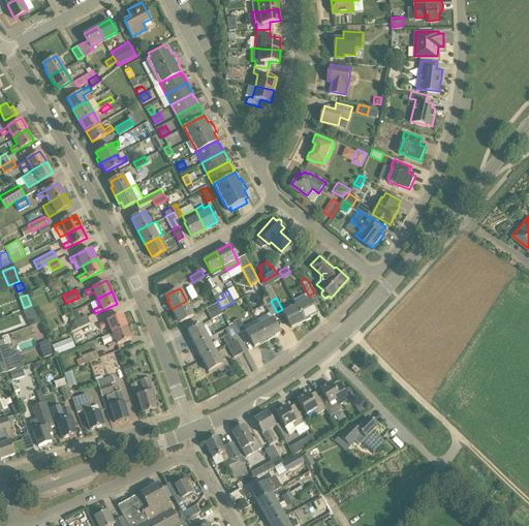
[(309,298),(296,305),(304,319),(317,313),(309,298)]
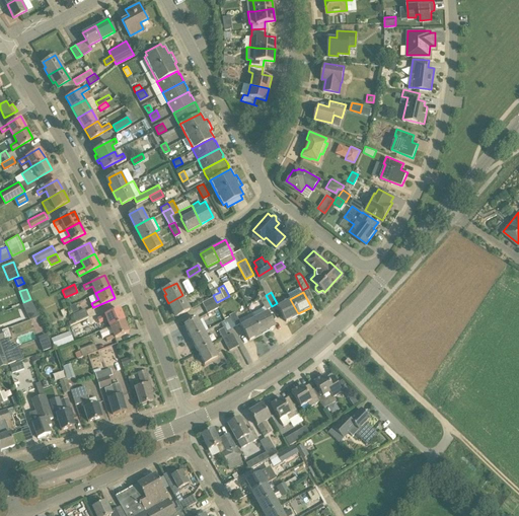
[(190,308),(182,295),(168,303),(172,310),(174,309),(177,314),(190,308)]
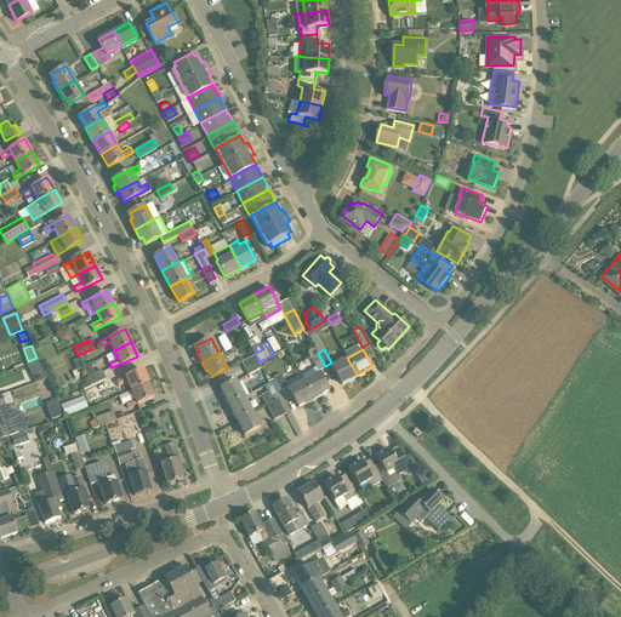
[(255,353),(241,360),(245,367),(258,360),(255,353)]
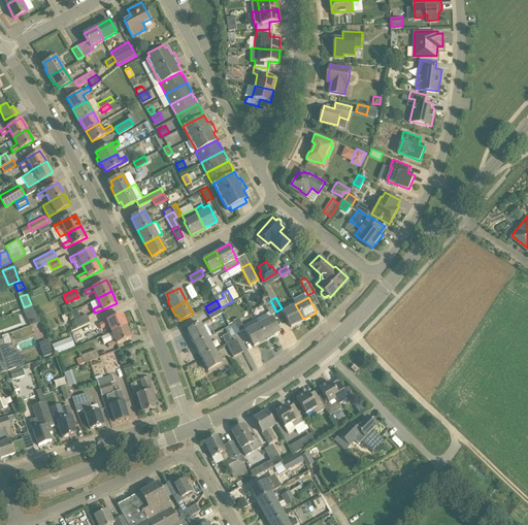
[(270,300),(265,302),(271,314),(275,312),(270,300)]
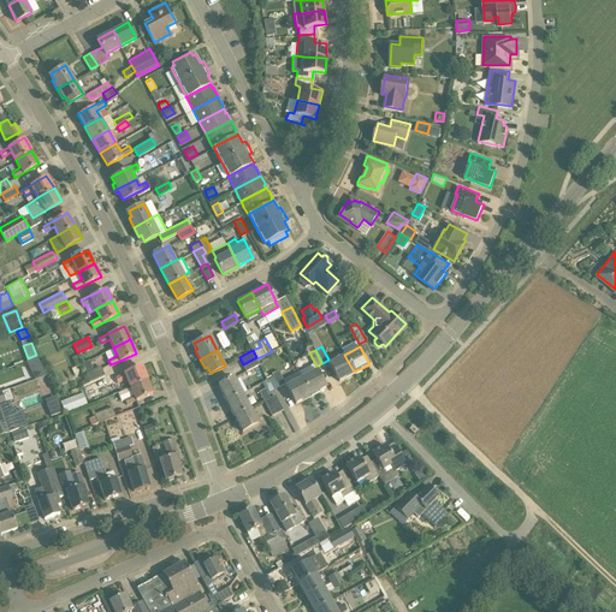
[(344,355),(330,362),(339,380),(354,372),(344,355)]
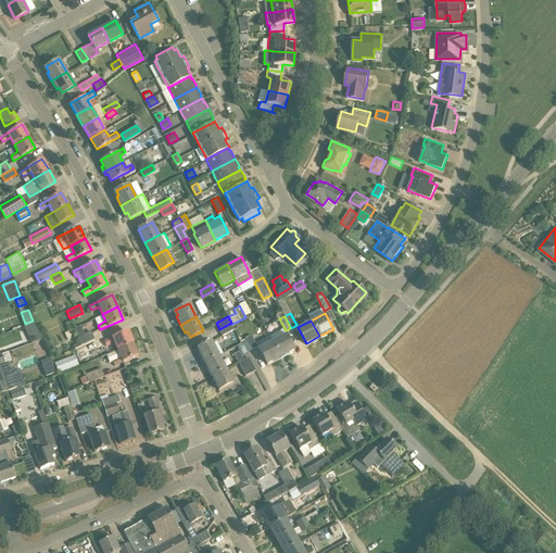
[(37,328),(34,322),(24,325),(27,332),(37,328)]
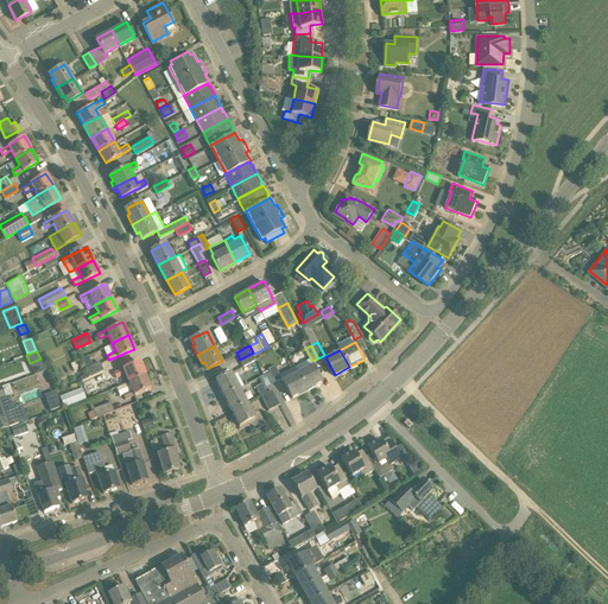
[(255,358),(254,354),(253,353),(240,360),(242,366),(255,358)]
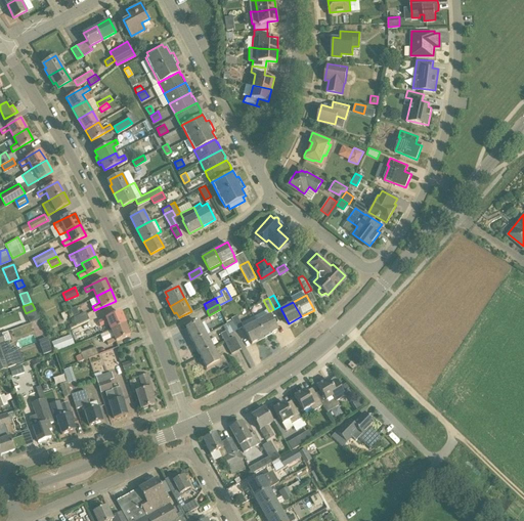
[(71,308),(74,314),(79,312),(76,305),(71,308)]
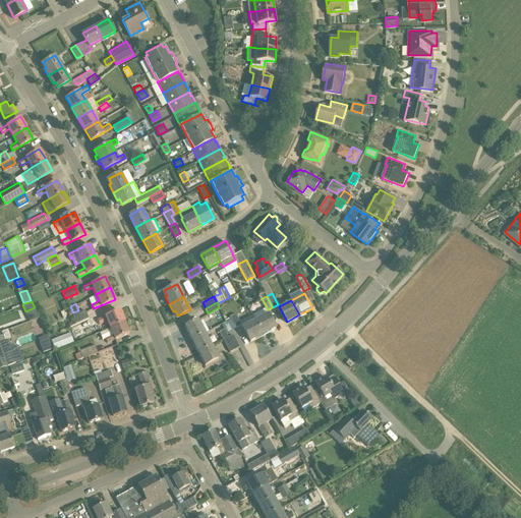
[(254,319),(263,334),(276,327),(268,312),(265,306),(251,312),(254,319)]
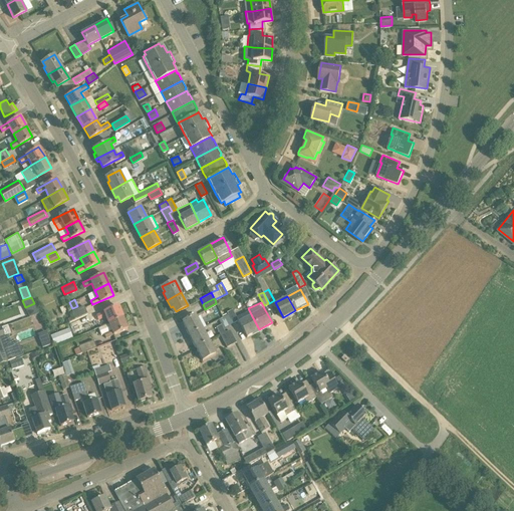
[(86,311),(84,304),(72,309),(74,316),(86,311)]
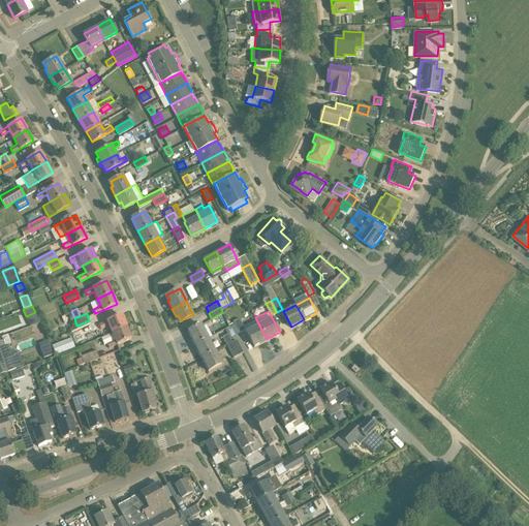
[(122,313),(99,323),(101,329),(109,325),(112,332),(127,326),(122,313)]
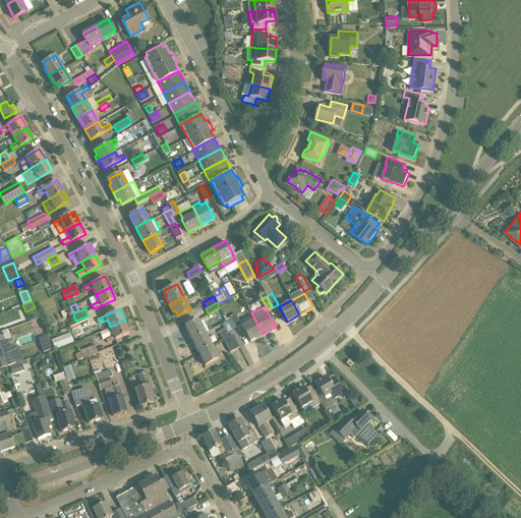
[(230,315),(235,325),(236,326),(241,324),(235,312),(230,314),(230,315)]
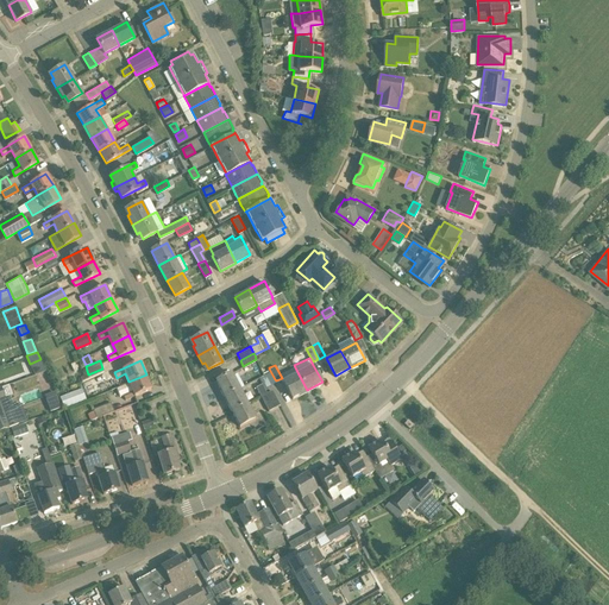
[(262,383),(256,385),(261,395),(267,391),(264,386),(275,379),(269,369),(258,376),(262,383)]
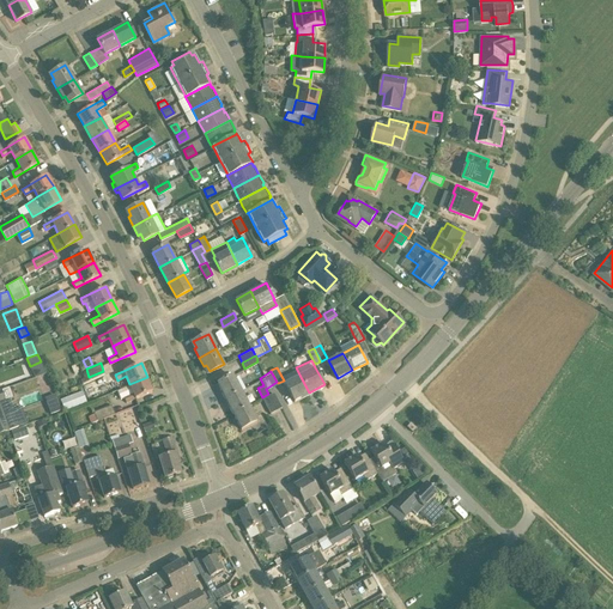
[(225,397),(241,390),(234,375),(218,383),(225,397)]
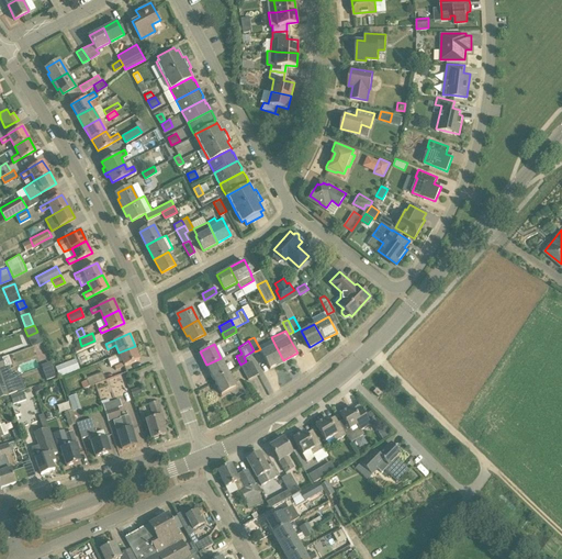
[(274,344),(261,351),(270,367),(283,360),(274,344)]
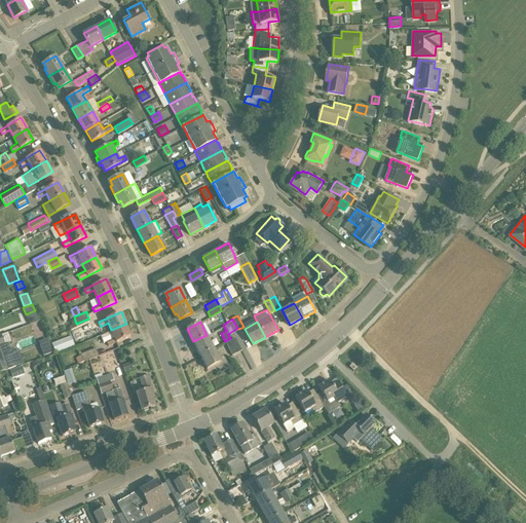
[(111,330),(114,337),(107,340),(108,344),(130,335),(126,324),(111,330)]
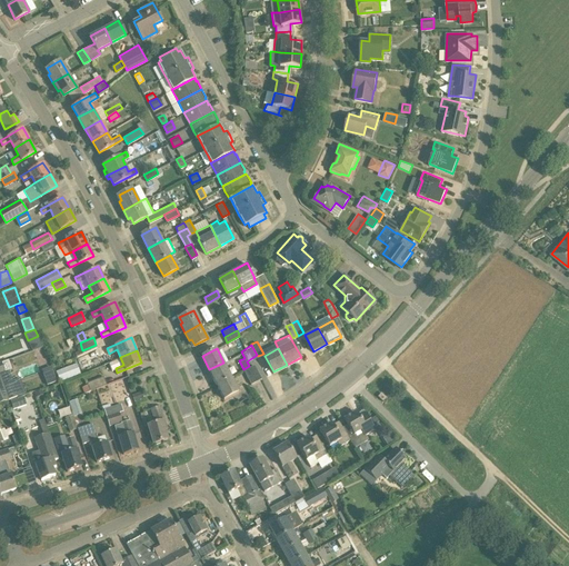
[(217,384),(231,376),(223,363),(209,369),(217,384)]
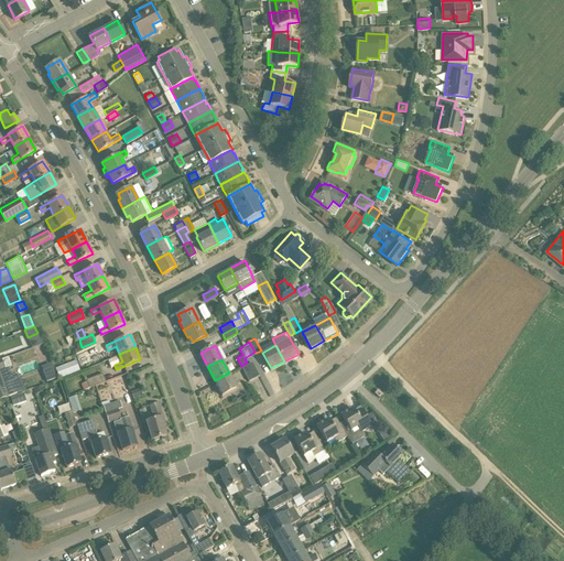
[(247,363),(241,366),(249,380),(259,374),(252,360),(247,363)]
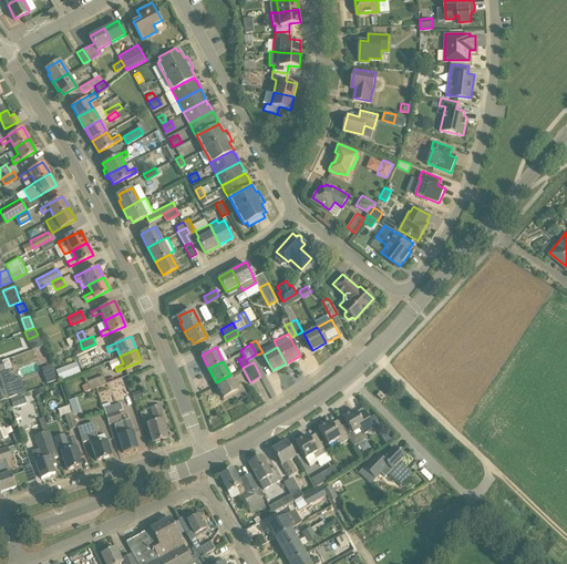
[(50,365),(40,368),(44,379),(47,378),(48,381),(55,378),(50,365)]
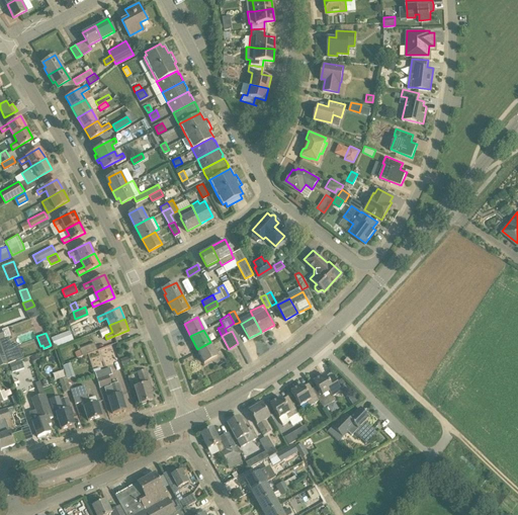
[(97,349),(94,341),(79,347),(82,354),(97,349)]
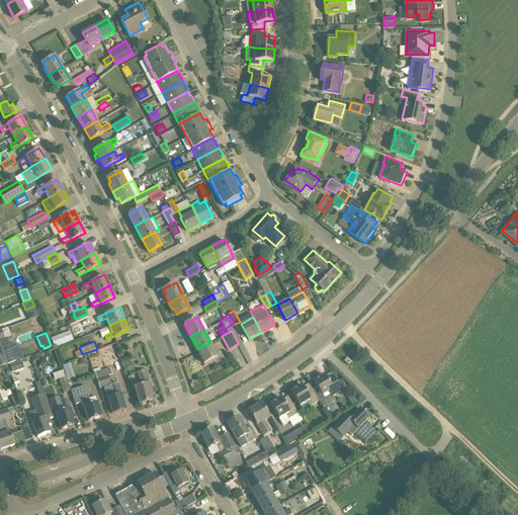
[(210,342),(197,349),(203,362),(217,355),(210,342)]
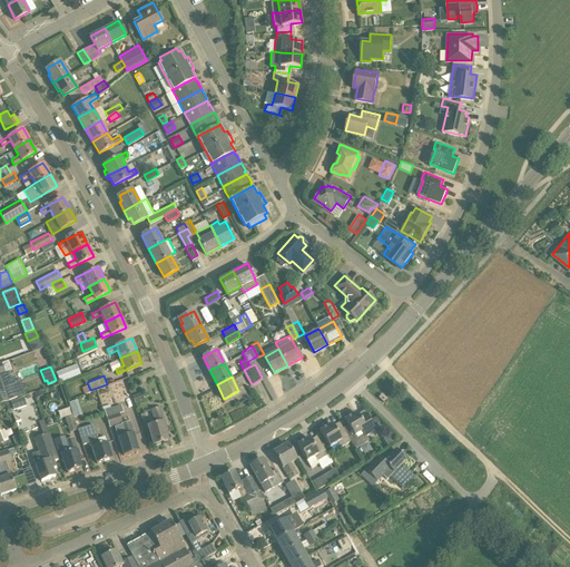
[(11,381),(2,384),(0,384),(0,401),(17,396),(11,381)]
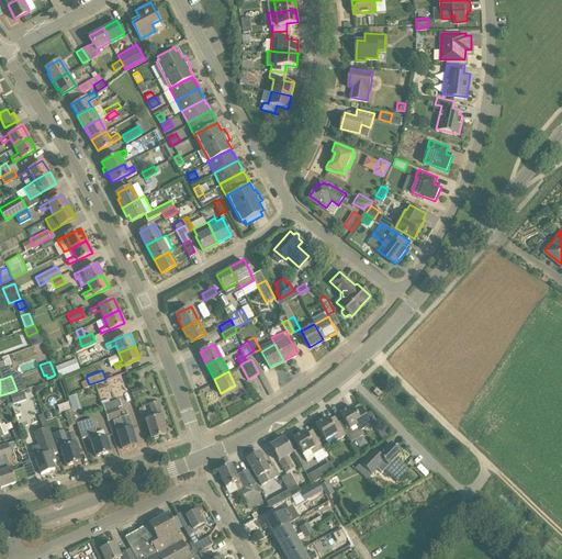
[(143,392),(141,386),(131,389),(133,395),(143,392)]
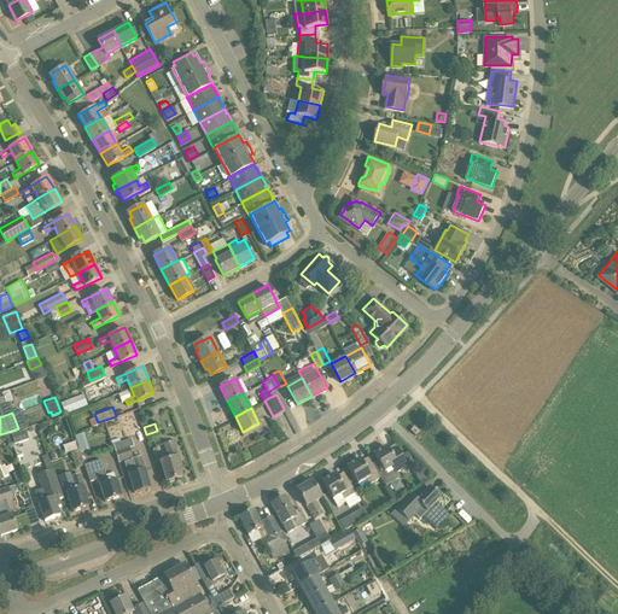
[(87,446),(85,431),(74,432),(77,448),(87,446)]
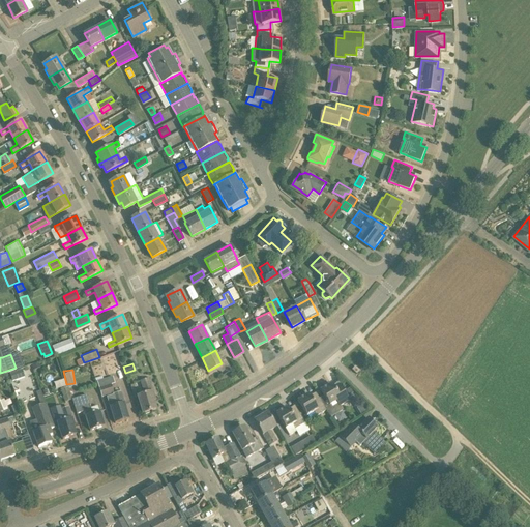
[(20,377),(15,373),(11,378),(17,381),(20,377)]
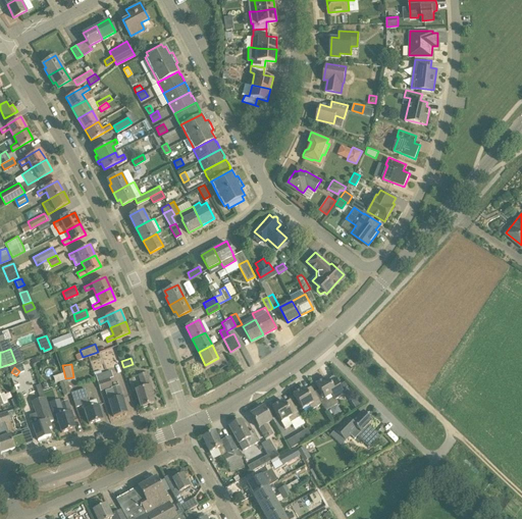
[(147,371),(139,373),(143,387),(136,390),(141,406),(154,402),(151,394),(153,393),(147,371)]
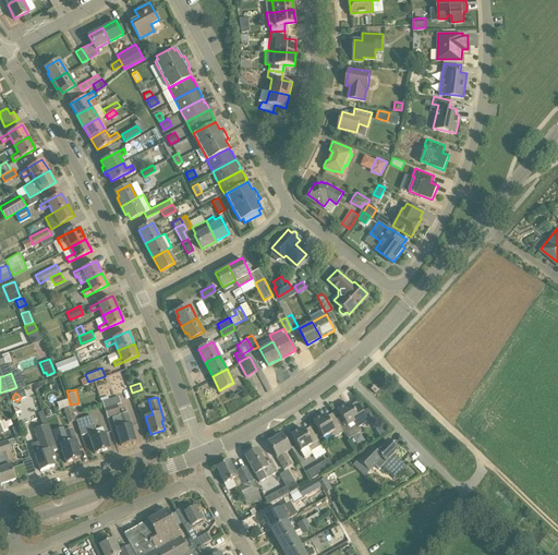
[(112,405),(110,398),(109,398),(102,400),(105,407),(112,405)]
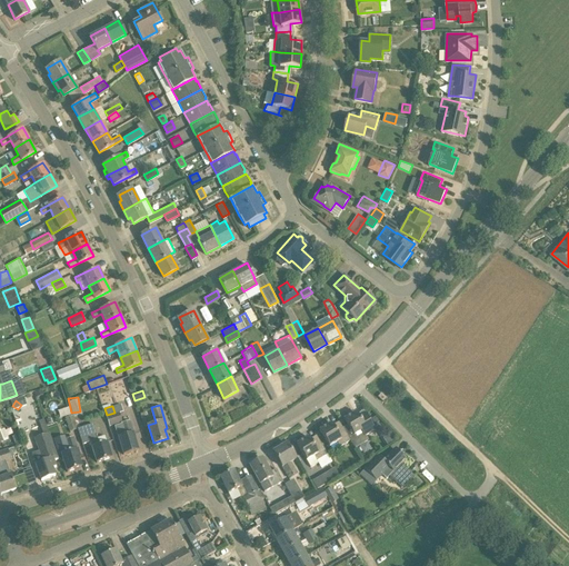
[(351,414),(349,411),(343,415),(345,417),(343,417),(347,424),(342,426),(350,439),(350,438),(356,447),(368,439),(366,434),(375,428),(365,411),(358,415),(356,410),(351,414)]
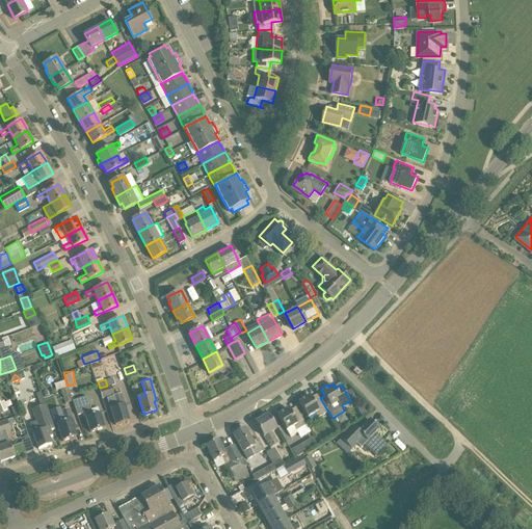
[(107,386),(100,388),(102,396),(113,393),(111,385),(107,386)]
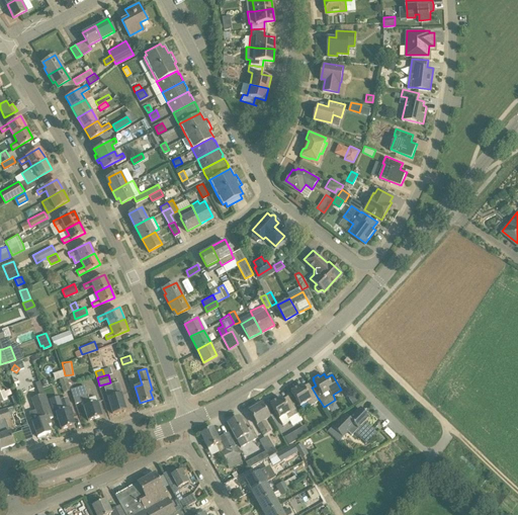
[(70,389),(66,376),(60,379),(64,391),(70,389)]
